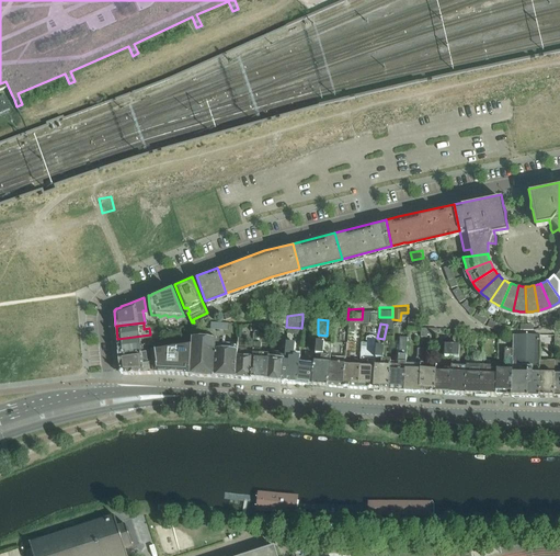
[(539,362),(538,362),(538,356),(538,330),(512,330),(512,343),(511,369),(512,369),(526,369),(525,392),(529,393),(539,393),(539,362)]
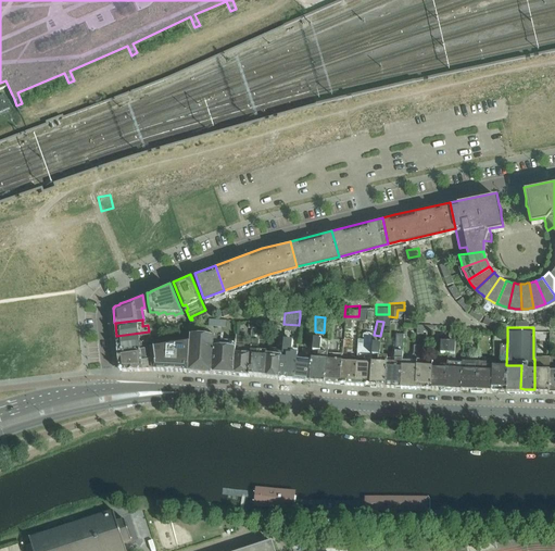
[(369,382),(373,340),(370,340),(370,329),(368,329),(368,328),(365,328),(365,329),(363,328),(363,329),(362,329),(362,333),(363,333),(363,336),(362,336),(362,339),(357,339),(356,353),(354,380),(369,382)]
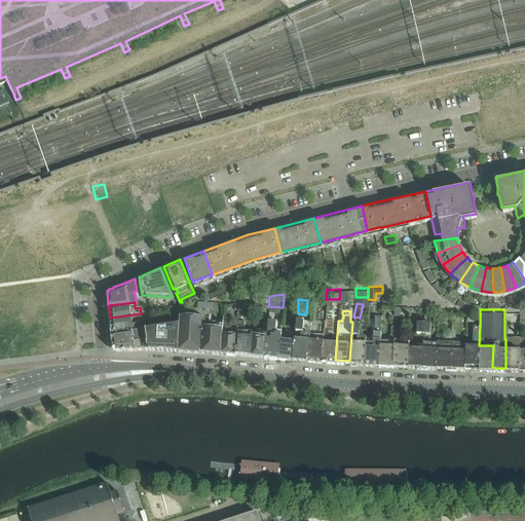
[(178,334),(177,347),(199,349),(201,314),(180,312),(179,321),(178,334)]
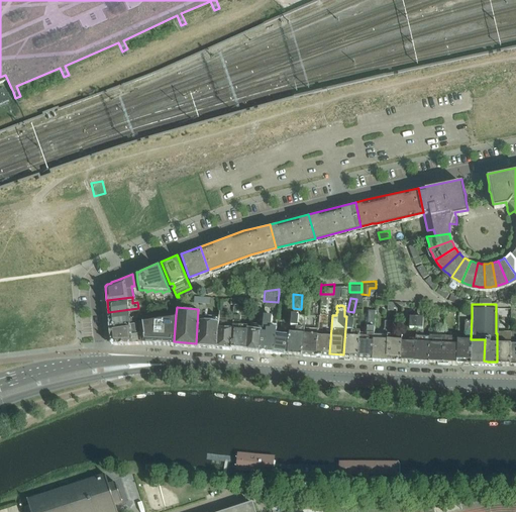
[(232,317),(226,317),(227,308),(218,307),(218,313),(216,344),(230,345),(232,317)]
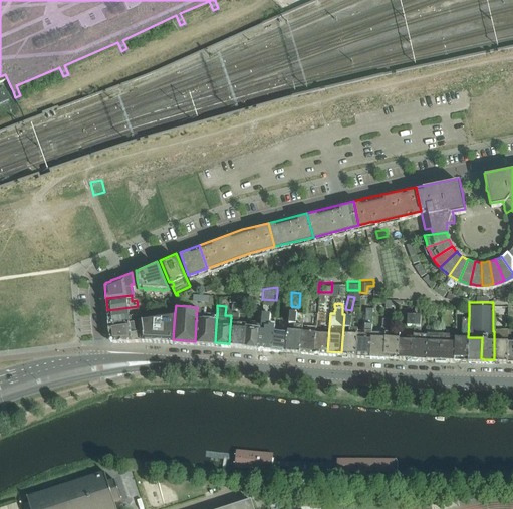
[(369,354),(370,327),(372,305),(365,305),(363,330),(356,330),(354,353),(369,354)]
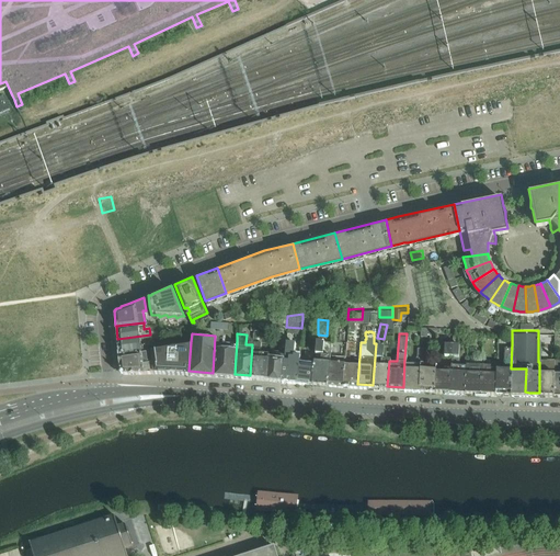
[(147,349),(146,341),(151,340),(150,335),(117,339),(118,352),(118,353),(147,349)]
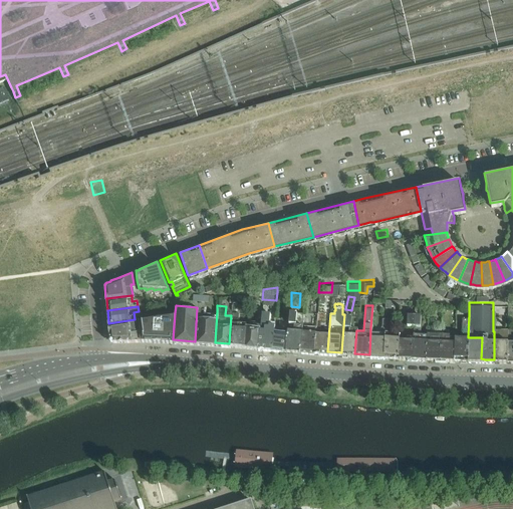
[(197,307),(195,341),(215,342),(217,311),(203,310),(202,316),(200,316),(200,307),(197,307)]
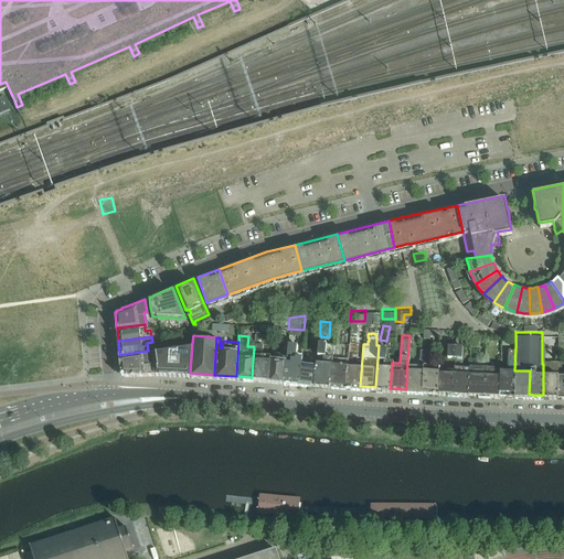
[(329,384),(332,354),(333,341),(318,339),(316,354),(317,354),(320,354),(319,359),(316,359),(314,383),(329,384)]
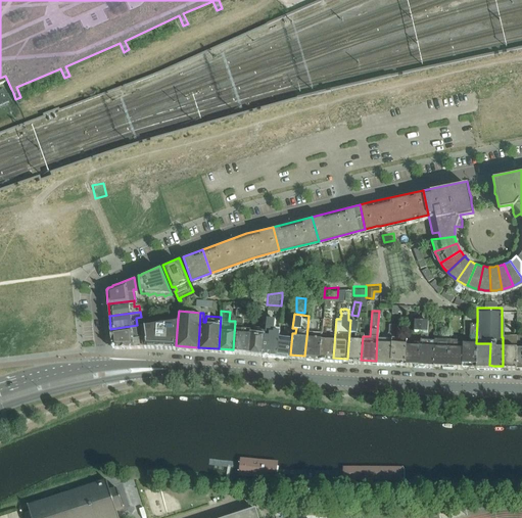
[(249,329),(250,329),(249,326),(241,326),(242,315),(235,315),(235,321),(233,349),(247,350),(249,329)]
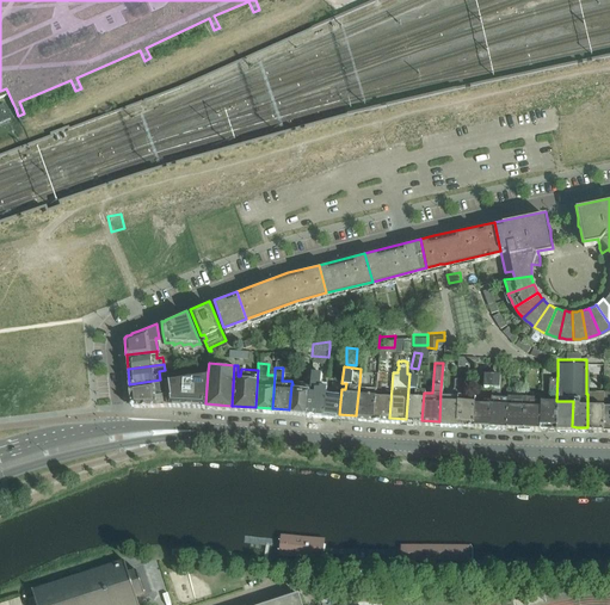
[(322,412),(326,383),(326,378),(320,378),(320,369),(310,368),(309,378),(306,411),(322,412)]
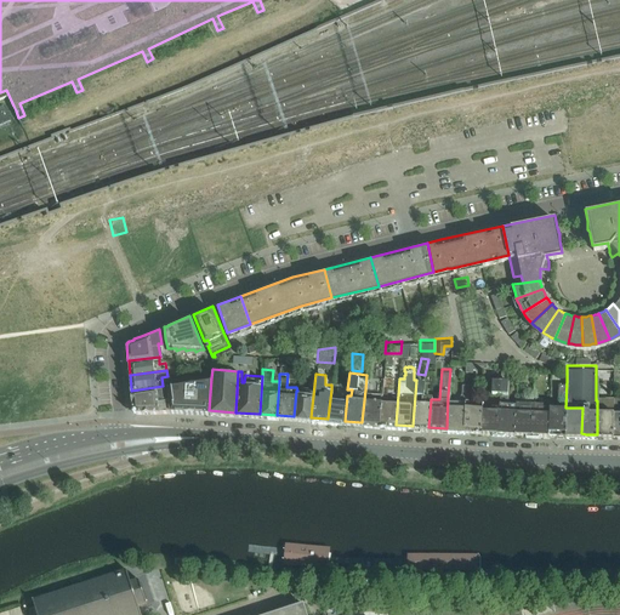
[(516,400),(507,400),(507,389),(507,377),(500,377),(499,391),(499,400),(496,431),(515,432),(516,400)]
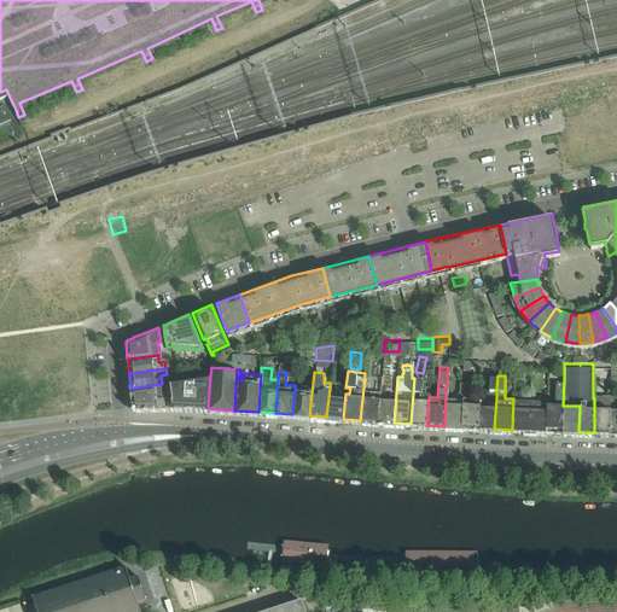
[(168,395),(167,396),(168,407),(198,408),(208,408),(209,392),(210,377),(167,384),(168,395)]
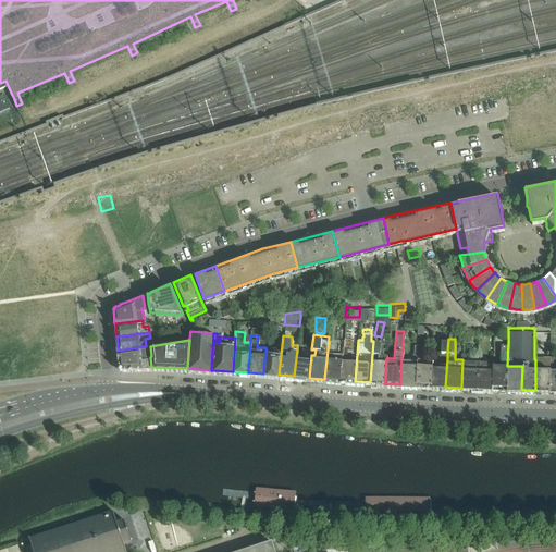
[(386,358),(387,354),(380,353),(381,340),(373,340),(373,341),(370,382),(384,383),(386,358)]
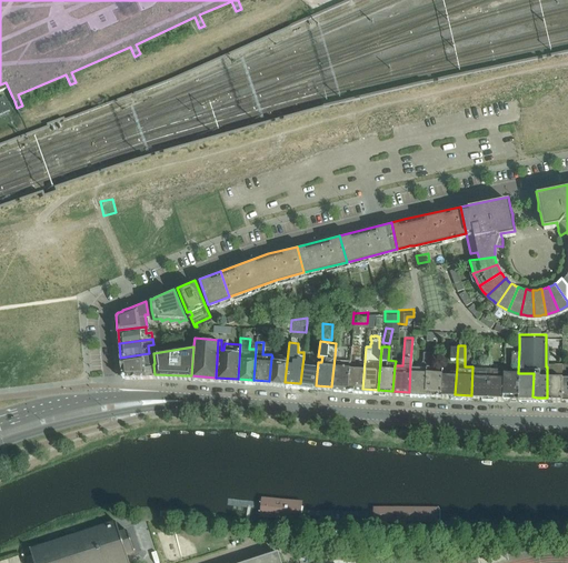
[(518,396),(519,373),(518,373),(519,348),(510,348),(510,370),(502,370),(501,396),(508,396),(518,396)]
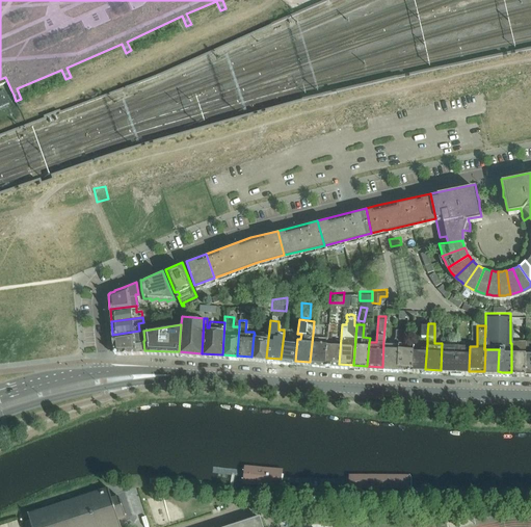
[(398,340),(403,340),(403,326),(395,326),(395,334),(392,339),(383,339),(382,367),(397,368),(397,367),(398,340)]
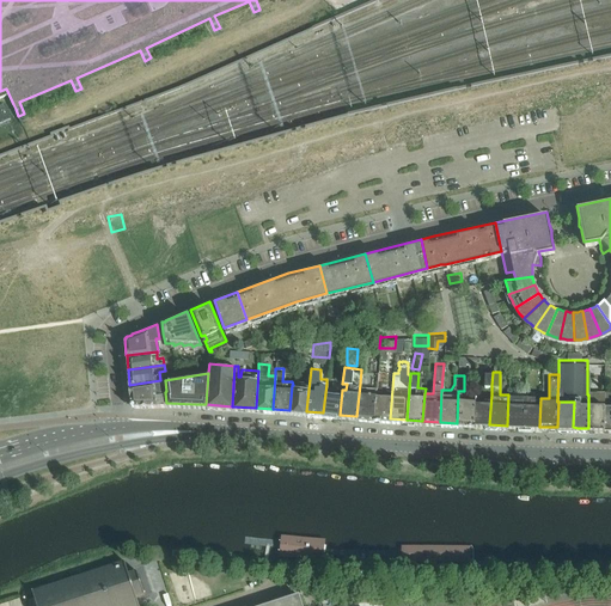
[(310,379),(298,378),(297,385),(293,385),(292,385),(289,410),(306,411),(310,379)]
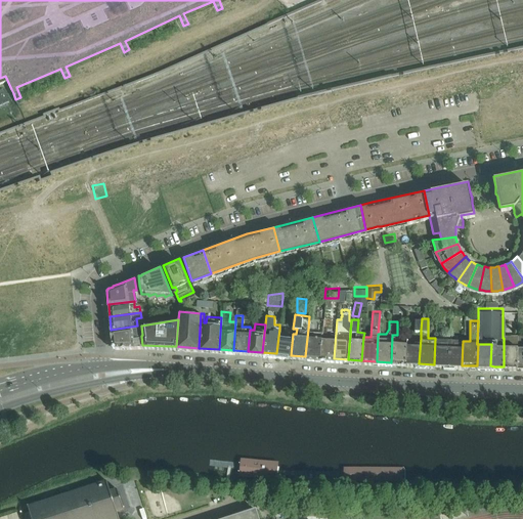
[(142,345),(141,336),(138,336),(137,326),(111,330),(112,343),(114,345),(142,345)]
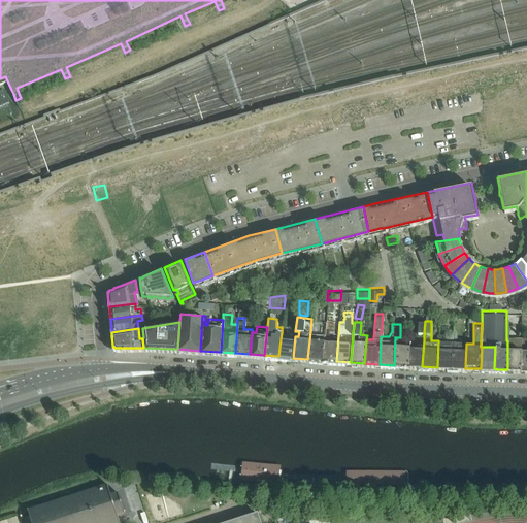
[(295,336),(296,331),(295,331),(295,332),(282,331),(278,356),(293,358),(295,336)]
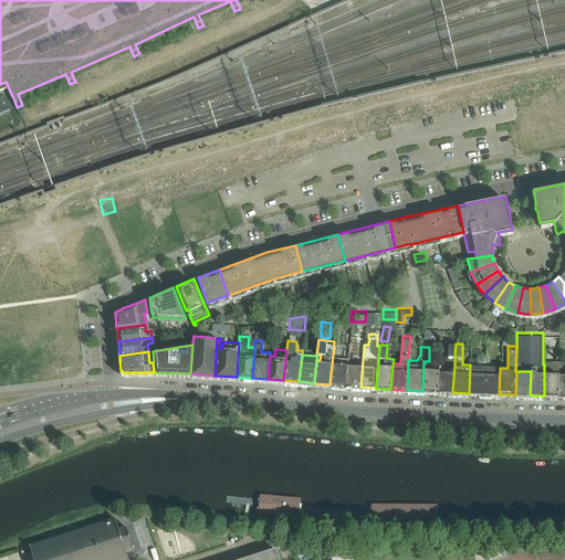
[(347,358),(348,356),(333,355),(330,384),(345,386),(347,358)]
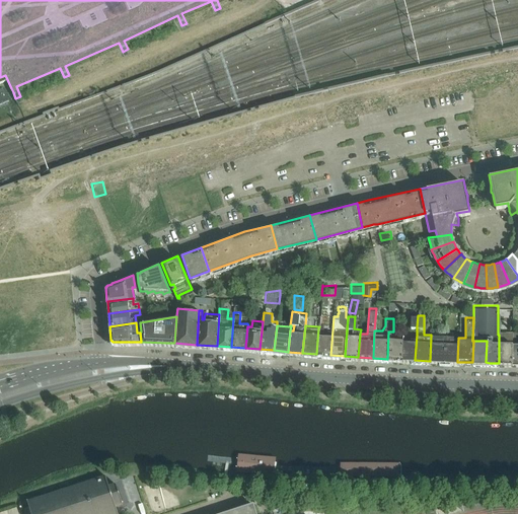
[(330,355),(333,329),(318,328),(316,354),(330,355)]
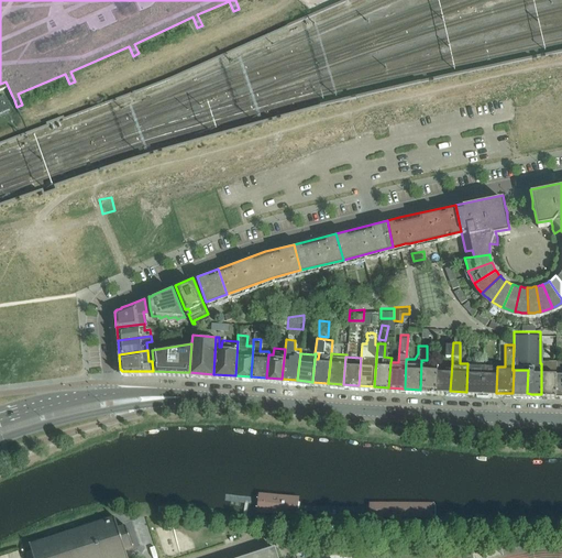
[(554,394),(555,358),(540,358),(540,363),(541,363),(541,394),(554,394)]
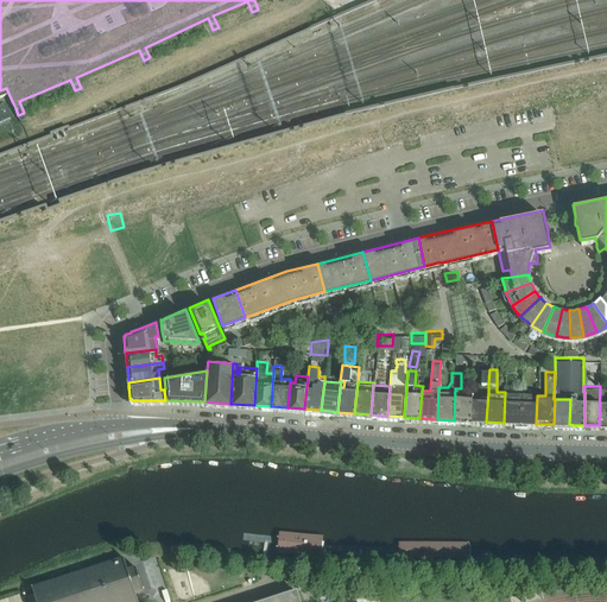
[(469,420),(472,391),(462,390),(462,395),(460,395),(461,388),(455,388),(454,419),(469,420)]
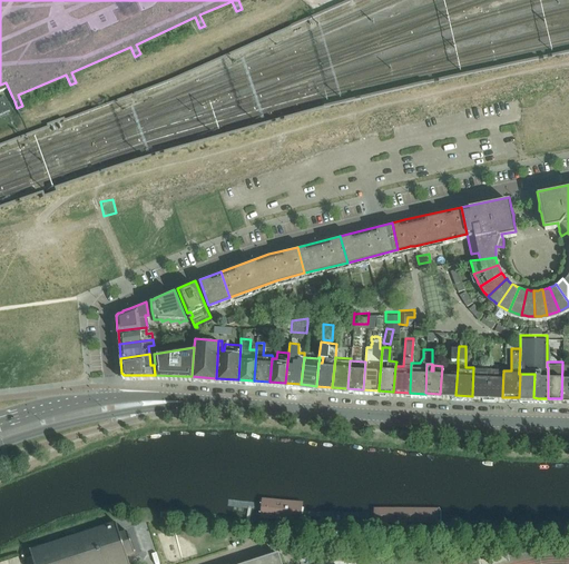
[(455,395),(458,367),(442,366),(440,394),(455,395)]
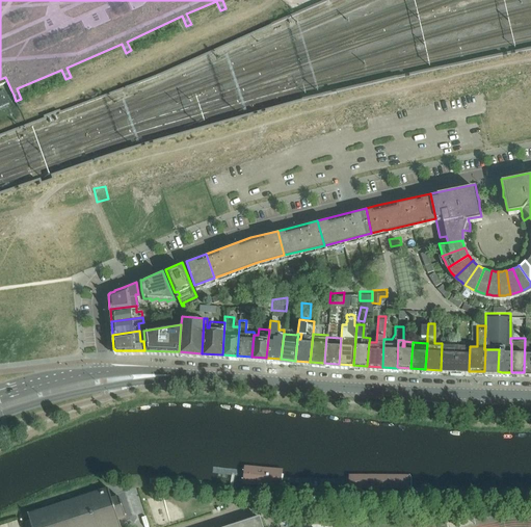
[(455,370),(456,342),(442,342),(442,343),(441,370),(455,370)]
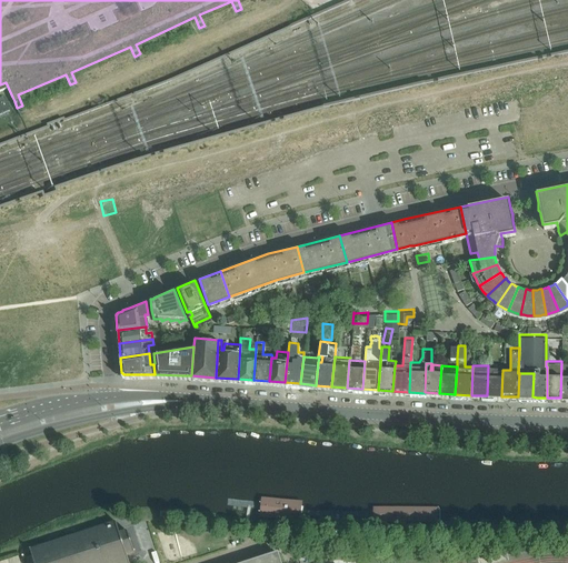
[(501,396),(502,370),(504,367),(488,365),(487,395),(501,396)]
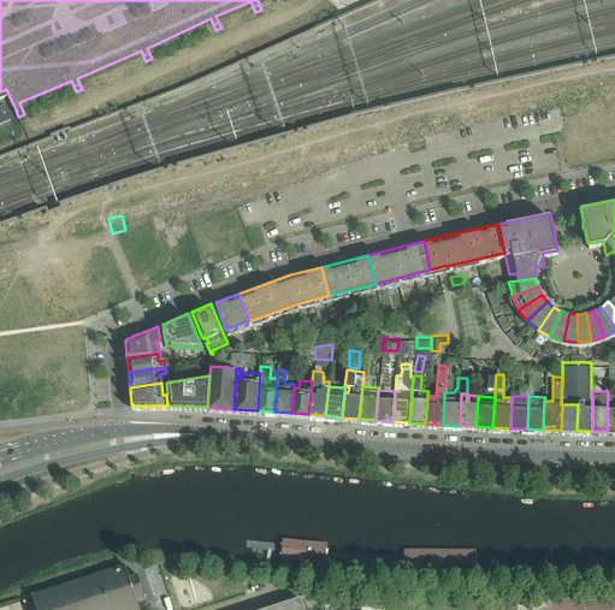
[(577,430),(578,404),(562,404),(561,430),(577,430)]
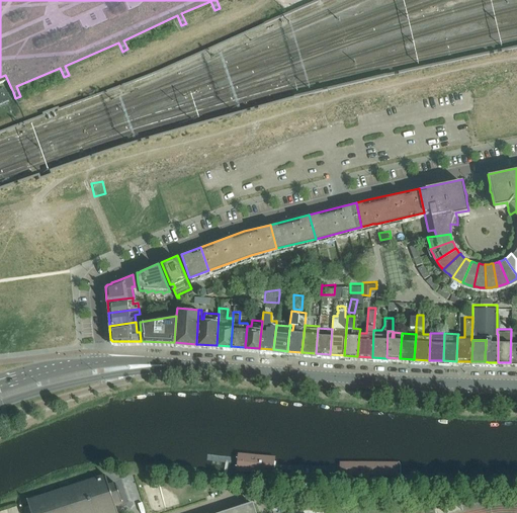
[(274,451),(237,448),(236,465),(272,468),(273,461),(274,451)]
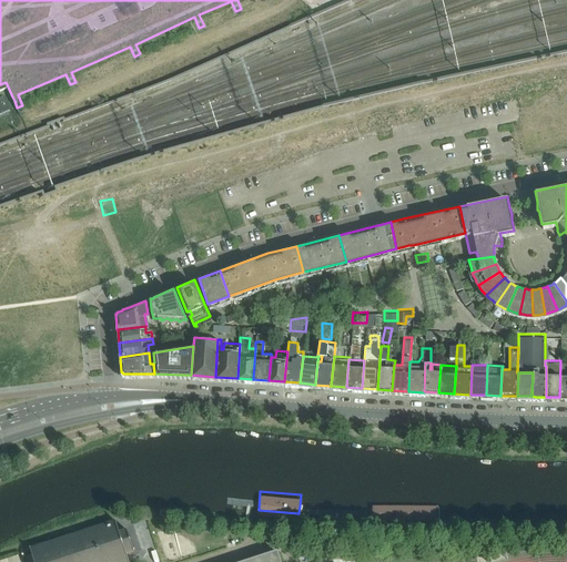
[(435,502),(374,502),(374,507),(374,513),(435,513),(435,502)]
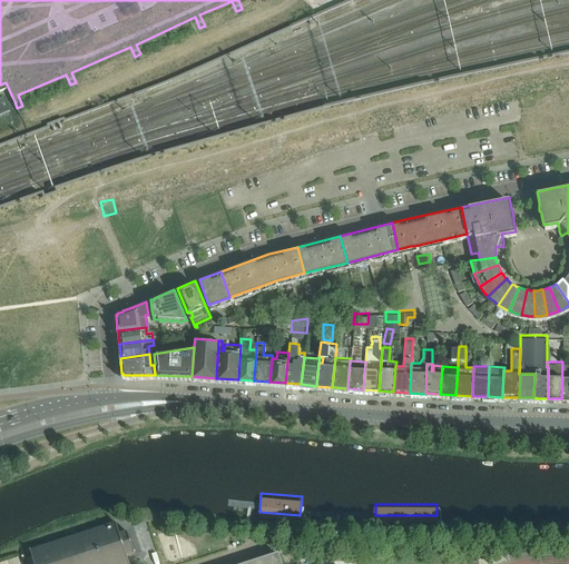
[(25,555),(28,563),(121,563),(129,562),(126,551),(134,547),(126,526),(119,530),(115,517),(106,521),(106,520),(105,520),(105,521),(97,524),(96,523),(95,523),(95,524),(87,527),(87,526),(86,526),(86,527),(78,530),(77,528),(76,530),(76,531),(68,533),(68,532),(66,533),(67,534),(58,536),(58,535),(57,535),(57,536),(49,540),(49,538),(47,538),(48,540),(39,543),(39,542),(38,542),(38,543),(29,546),(31,553),(25,555)]
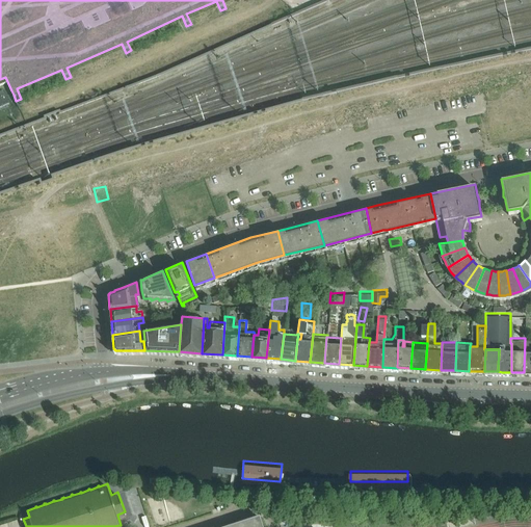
[(263,526),(259,514),(215,526),(263,526)]
